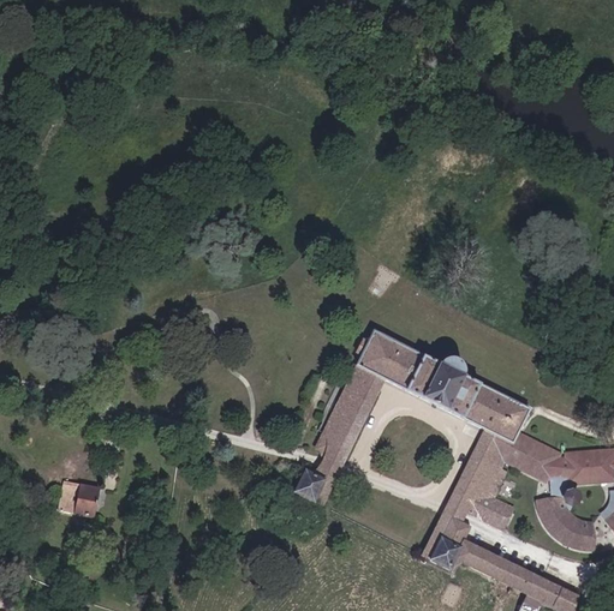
[(441,361),(374,328),(369,336),(363,334),(357,348),(362,349),(316,444),(327,453),(322,465),(315,469),(305,465),(294,492),(314,502),(329,469),(377,375),(386,379),(486,429),(494,432),(430,561),(451,571),(457,559),(526,593),(536,575),(466,540),(475,526),(464,521),(468,511),(477,515),(481,509),(502,467),(506,460),(520,431),(532,406),(463,372),(465,365),(463,357),(458,353),(448,354),(441,361)]
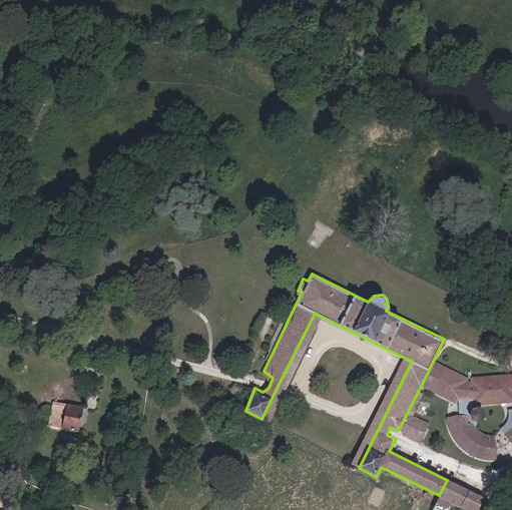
[(275,392),(283,396),(322,317),(315,313),(275,392)]
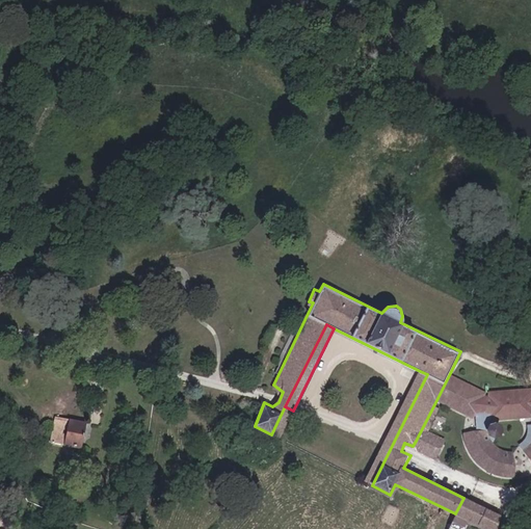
[(420,371),(366,481),(372,485),(427,374),(420,371)]
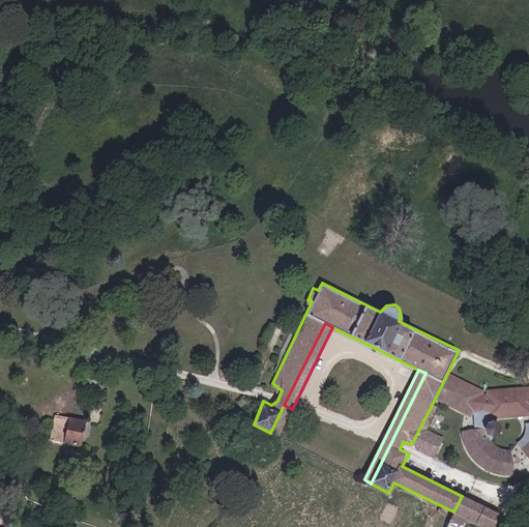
[(528,410),(528,385),(489,388),(489,391),(482,391),(485,389),(448,372),(436,397),(472,413),(474,409),(477,409),(490,408),(491,413),(492,413),(528,410)]
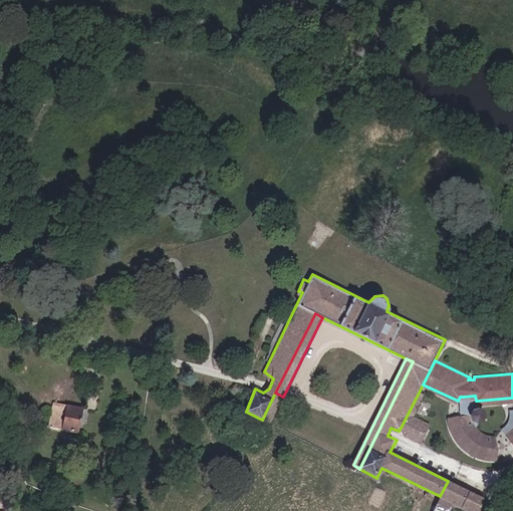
[(426,394),(420,391),(402,426),(408,428),(405,433),(423,441),(432,423),(415,416),(426,394)]
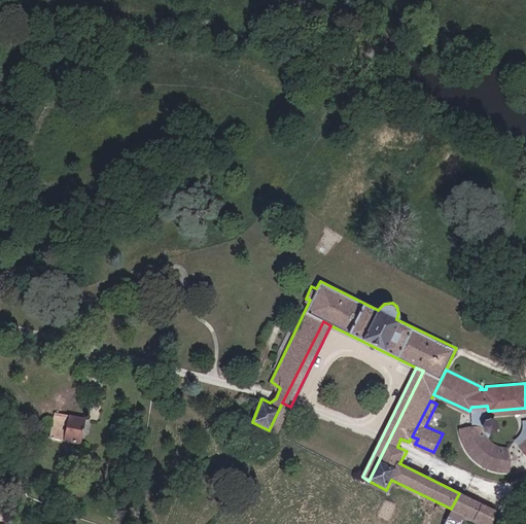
[(282,403),(269,430),(277,434),(290,407),(282,403)]
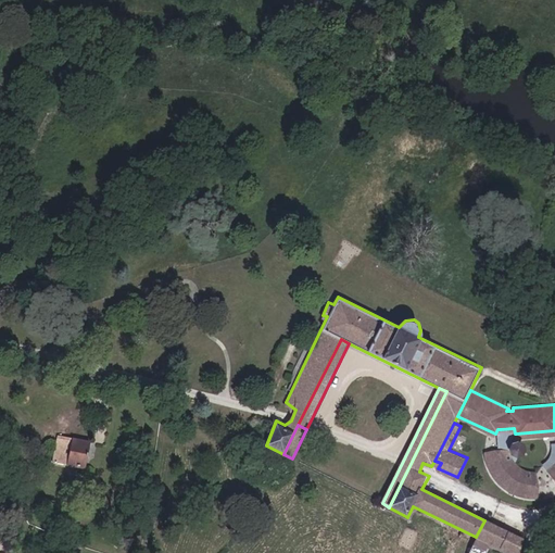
[(526,466),(520,465),(516,461),(520,456),(518,456),(516,455),(514,454),(512,452),(511,450),(511,447),(513,444),(514,442),(516,440),(517,440),(516,434),(515,434),(514,428),(501,429),(503,450),(488,451),(490,459),(494,468),(500,476),(506,481),(513,486),(519,488),(526,490),(531,491),(542,490),(539,467),(537,467),(531,467),(526,466)]
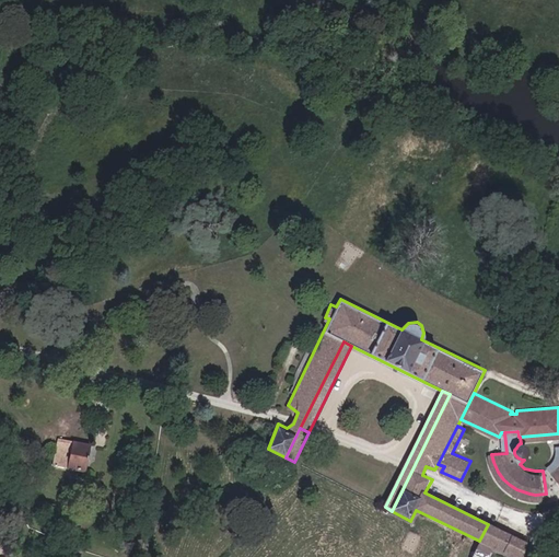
[(91,444),(59,438),(54,465),(85,472),(91,444)]
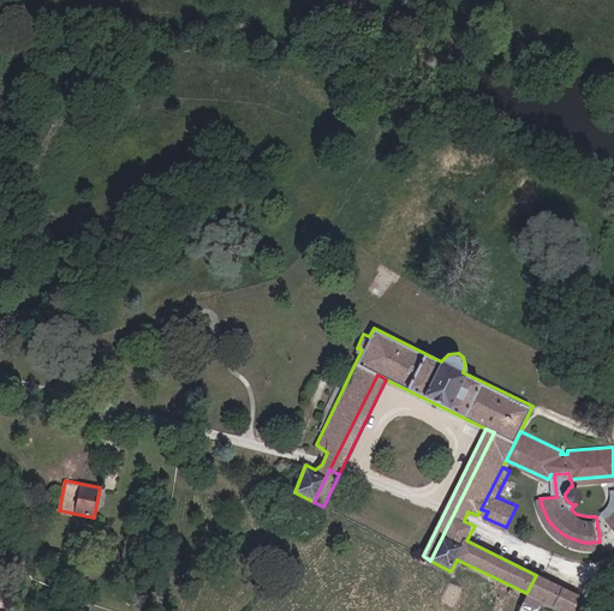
[(567,491),(565,493),(565,497),(566,499),(568,502),(571,503),(573,504),(576,504),(579,503),(582,501),(583,498),(583,492),(582,490),(580,487),(577,486),(574,486),(572,486),(571,486),(568,489),(567,491)]
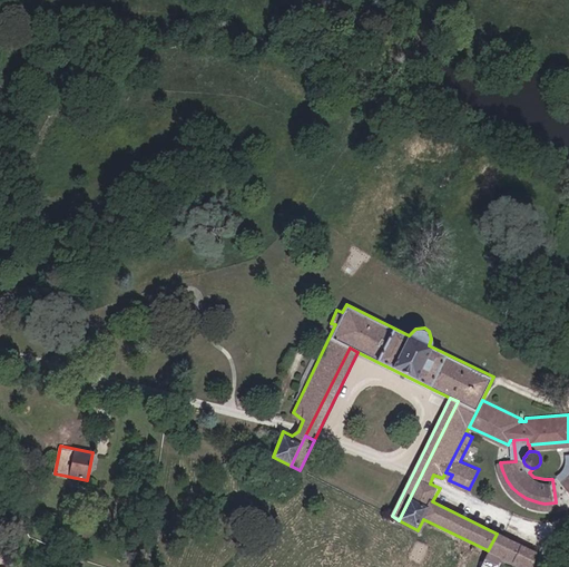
[(530,566),(536,553),(497,534),(488,550),(481,564),(488,566),(494,566),(500,557),(521,566),(530,566)]
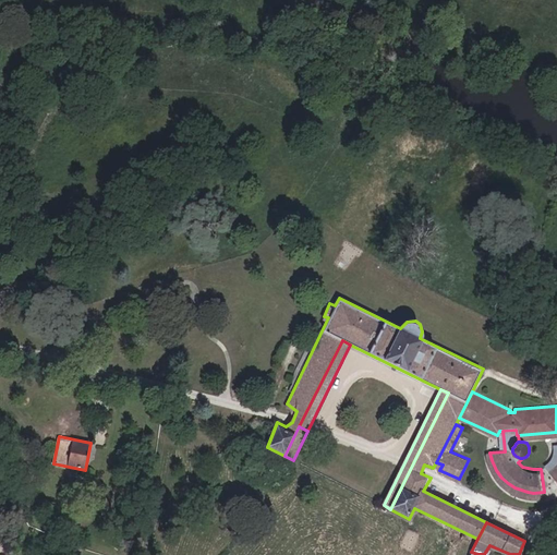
[(77,554),(82,546),(69,542),(64,554),(65,554),(77,554)]
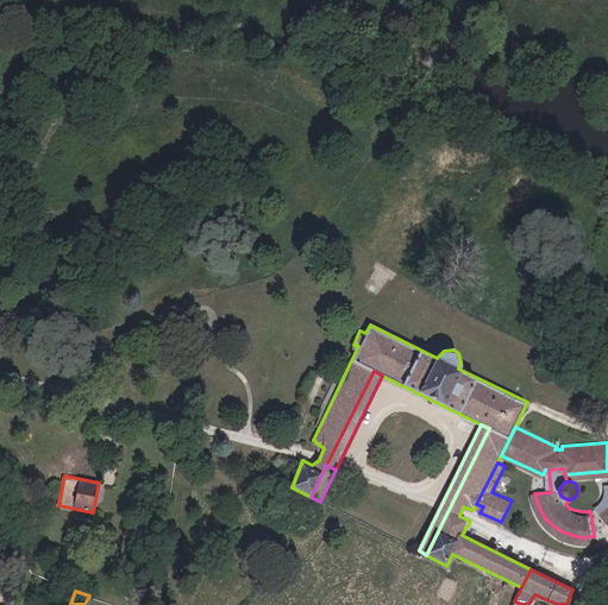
All buildings are outlined.
